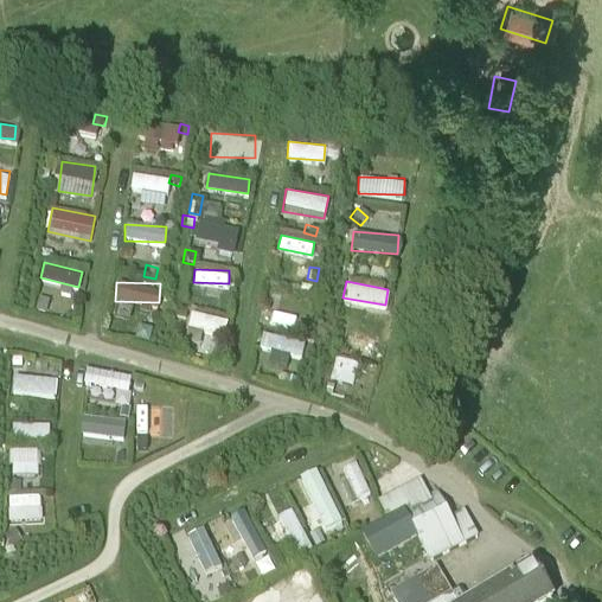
[(33,296),(30,309),(42,312),(45,299),(33,296)]
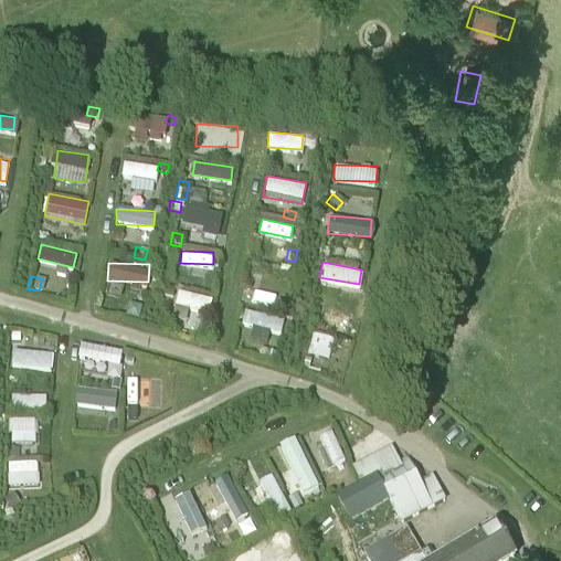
[(119,285),(103,281),(99,295),(116,298),(119,285)]
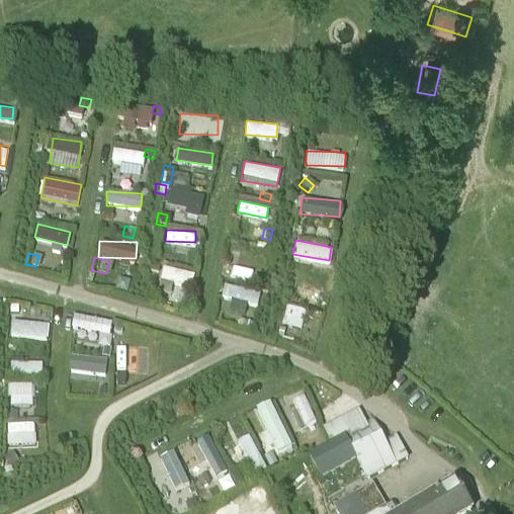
[(155,271),(157,262),(147,261),(146,269),(155,271)]
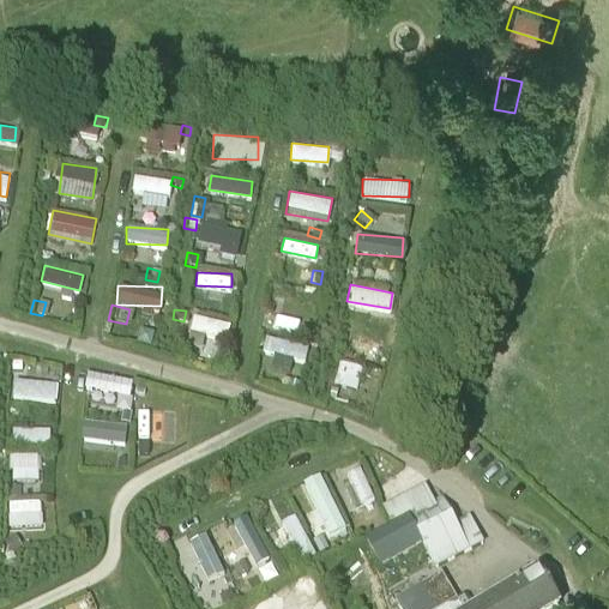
[(224,336),(228,320),(192,313),(190,329),(224,336)]
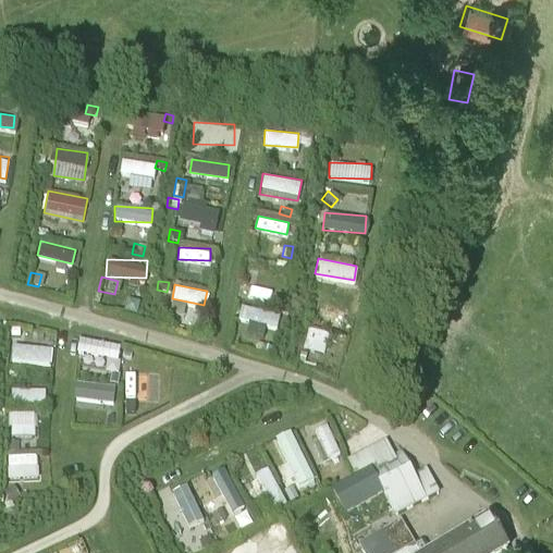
[(342,321),(343,308),(316,305),(314,318),(342,321)]
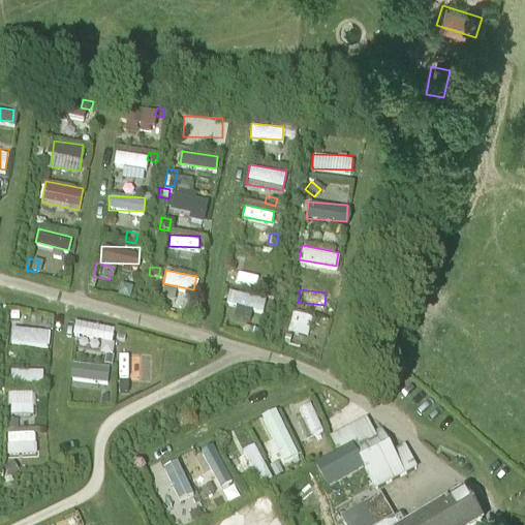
[(233,308),(230,317),(246,321),(249,311),(233,308)]
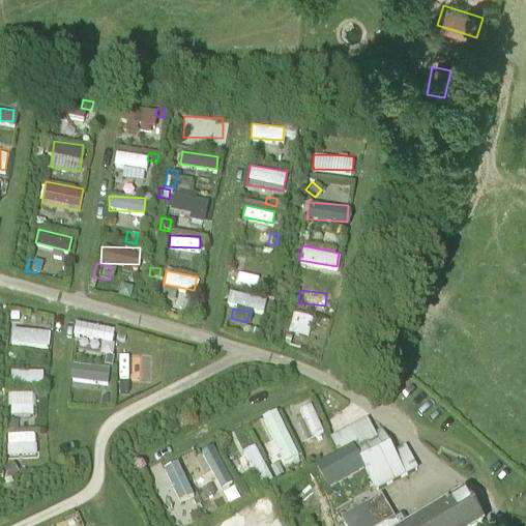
[(289,329),(309,333),(314,315),(293,310),(289,329)]
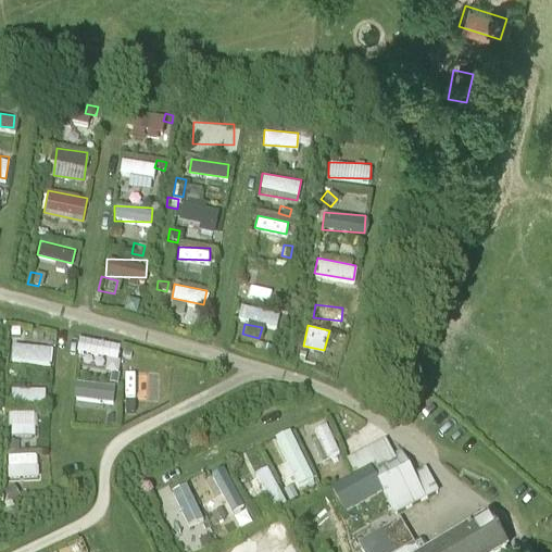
[(10,360),(51,362),(52,345),(11,342),(10,360)]
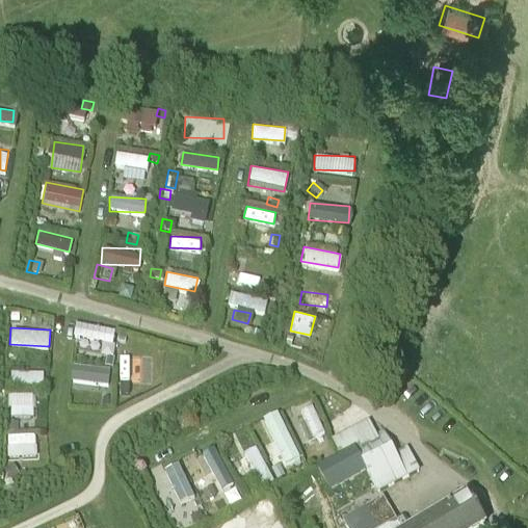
[(120,354),(120,375),(140,375),(140,354),(120,354)]
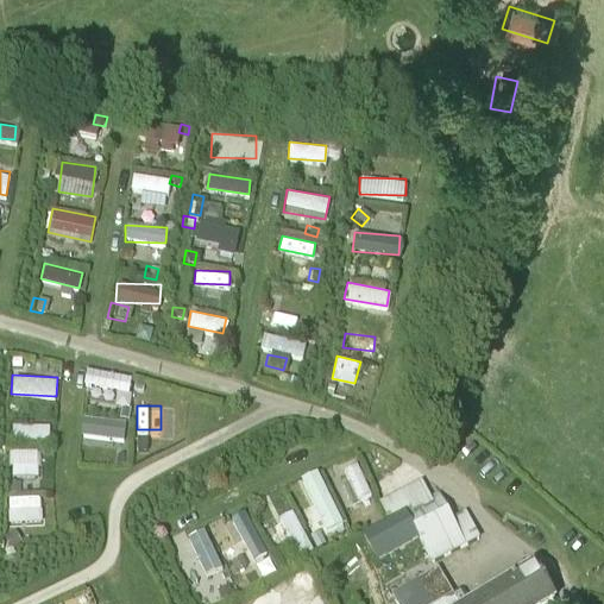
[(117,408),(115,419),(124,420),(125,409),(117,408)]
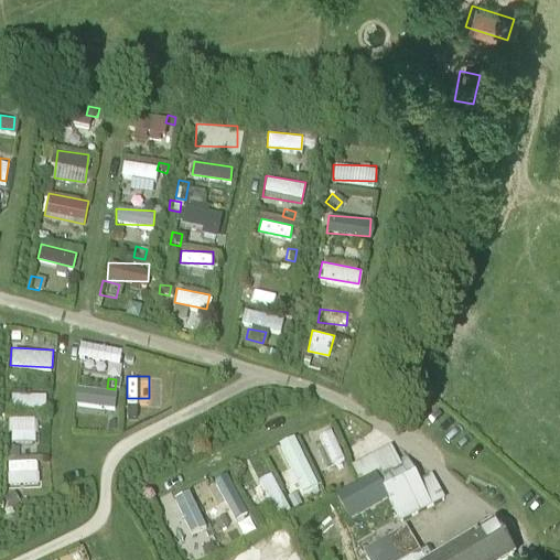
[(43,406),(43,391),(11,390),(11,405),(43,406)]
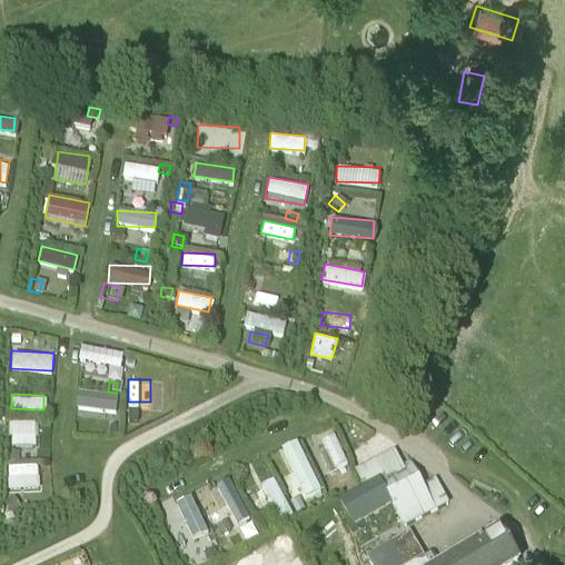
[(10,442),(37,443),(38,419),(10,419),(10,442)]
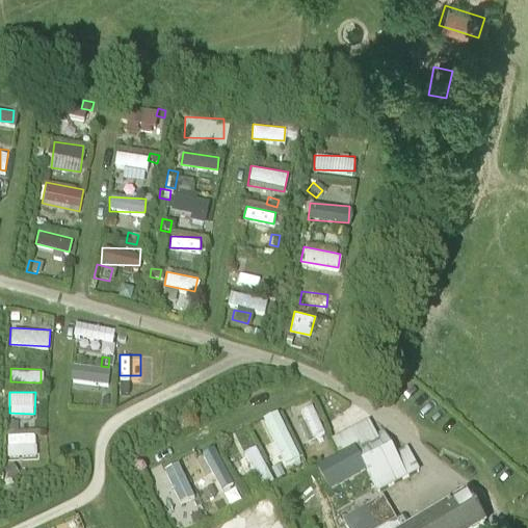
[(99,396),(98,405),(107,405),(107,397),(99,396)]
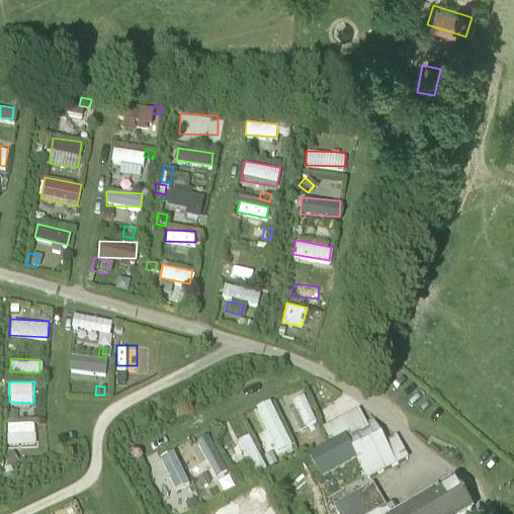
[(290,411),(298,427),(316,419),(304,392),(291,397),(296,408),(290,411)]
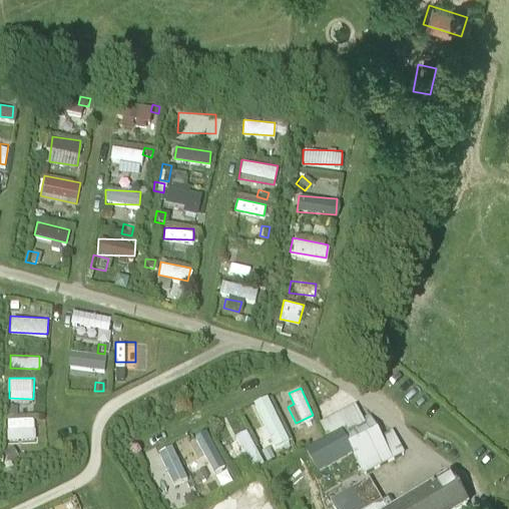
[(274,446),(289,439),(269,394),(252,401),(274,446)]
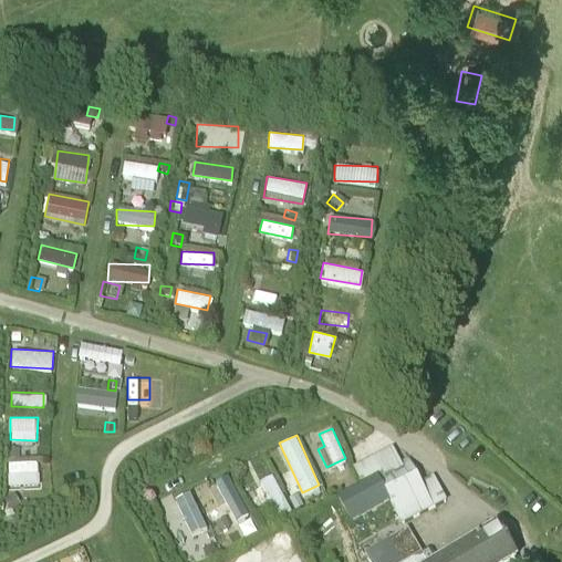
[(382,493),(396,521),(441,499),(429,475),(417,481),(404,456),(396,460),(388,446),(368,456),(349,466),(355,480),(372,472),(374,477),(382,493)]
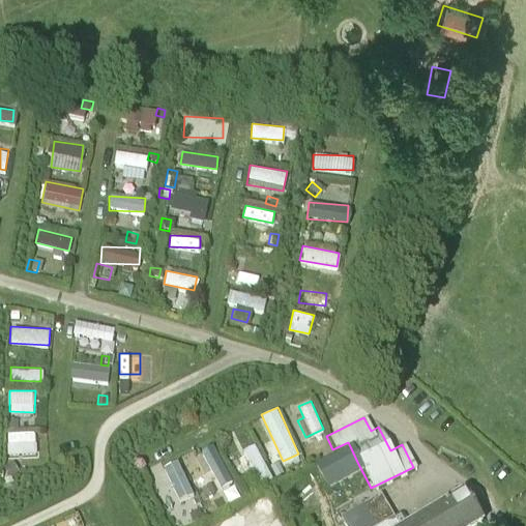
[(5,419),(5,430),(15,430),(15,420),(5,419)]
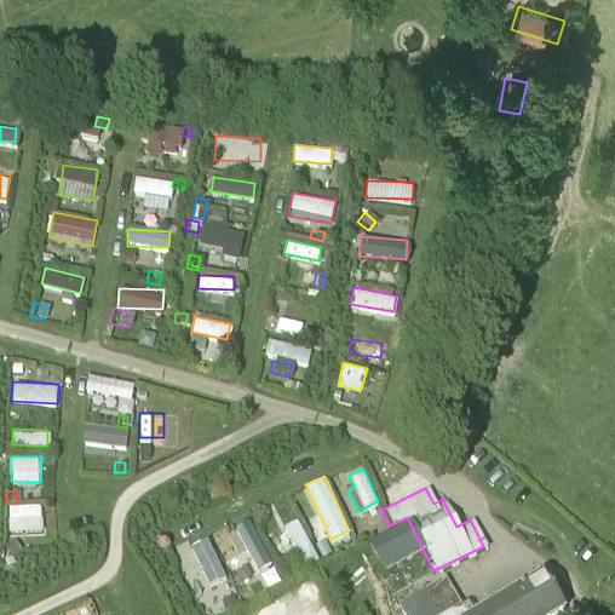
[(42,503),(7,504),(7,529),(44,528),(42,503)]
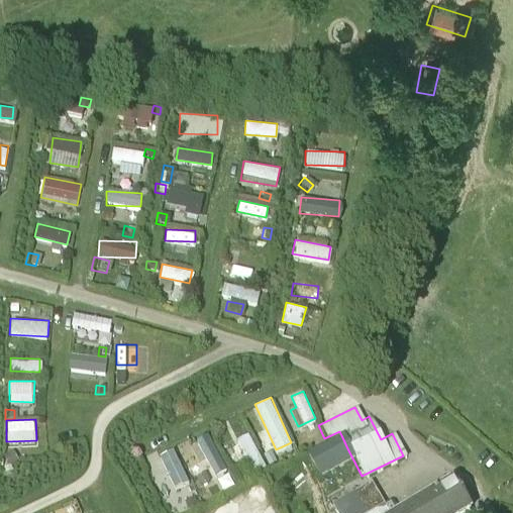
[(223,484),(230,481),(209,431),(193,438),(210,478),(219,474),(223,484)]
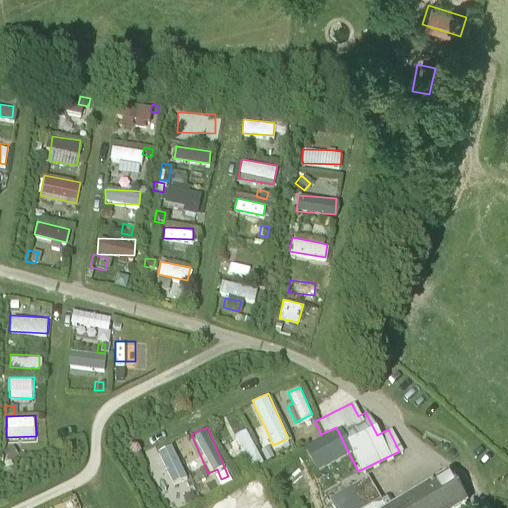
[(224,434),(232,456),(252,448),(244,427),(224,434)]
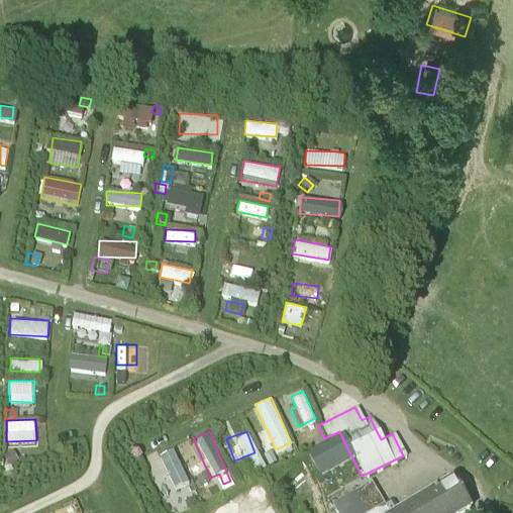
[(325,472),(345,462),(341,454),(348,450),(341,435),(303,454),(311,470),(322,465),(325,472)]
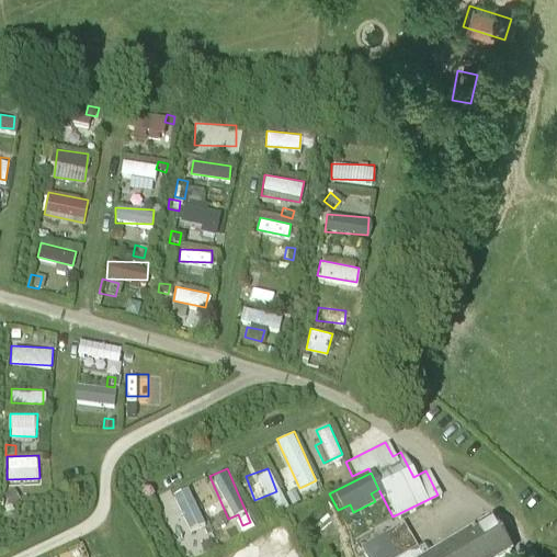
[(190,486),(172,493),(168,482),(155,488),(180,550),(212,538),(190,486)]
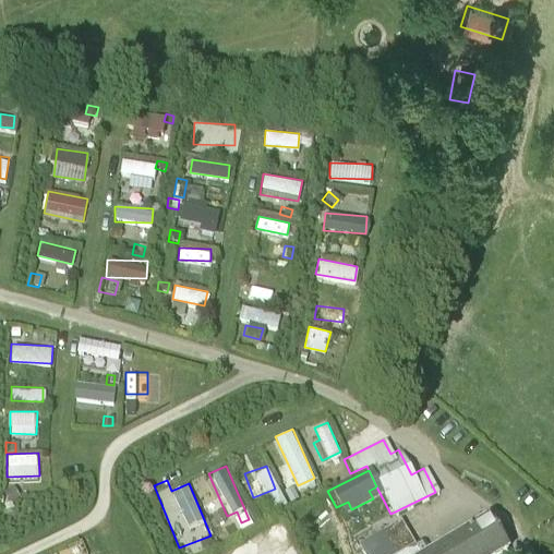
[(1,493),(8,503),(17,497),(11,488),(1,493)]
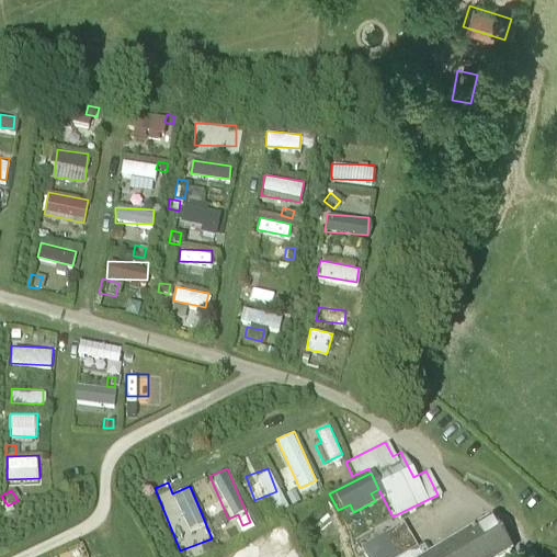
[(251,508),(256,516),(262,513),(259,504),(251,508)]
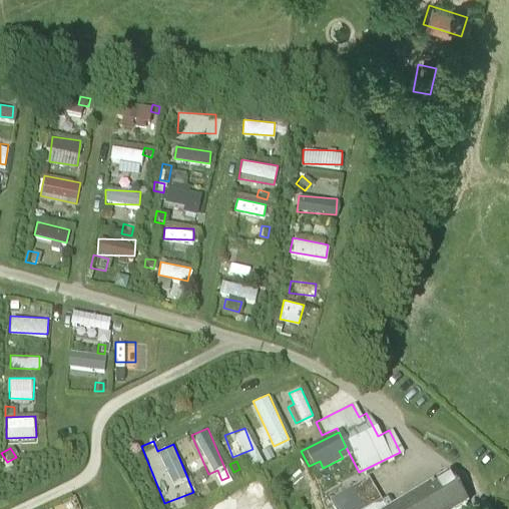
[(190,474),(194,482),(204,477),(200,469),(190,474)]
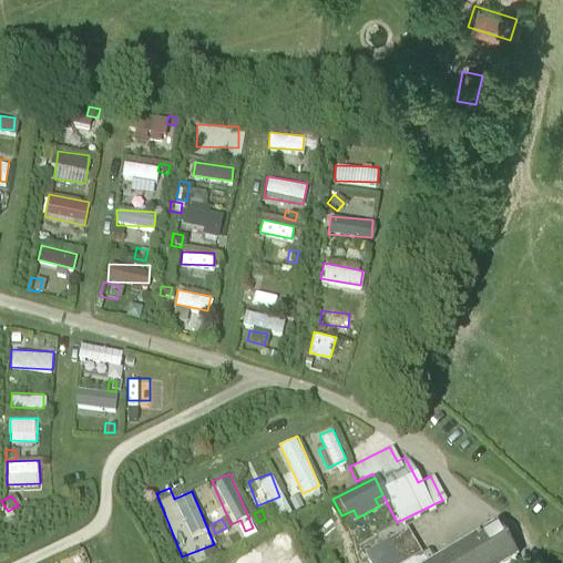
[(504,562),(512,559),(493,526),(432,562),(425,562),(405,528),(372,546),(361,554),(366,562),(504,562)]
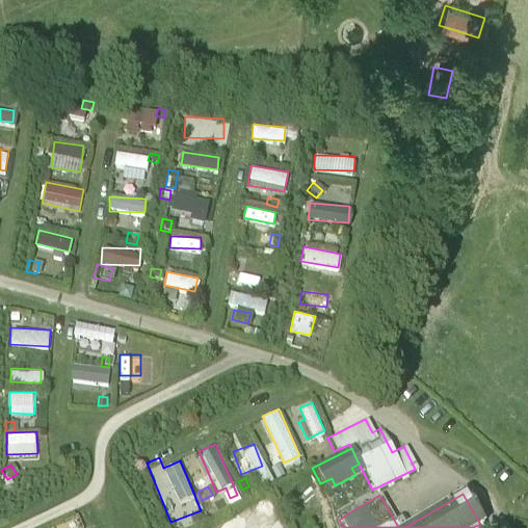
[(195,511),(186,517),(190,526),(200,521),(195,511)]
